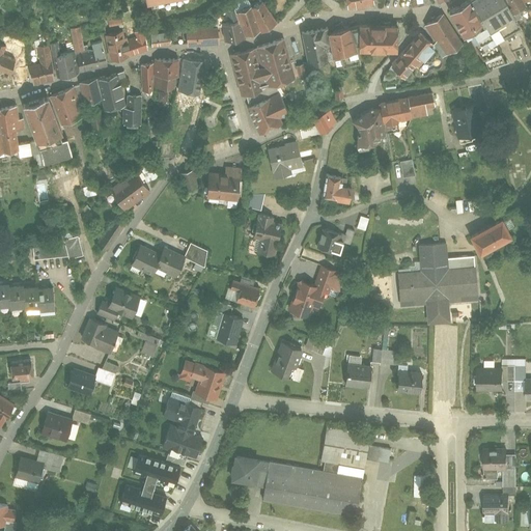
[(261,0),(253,0),(248,4),(259,27),(274,18),(261,0)]
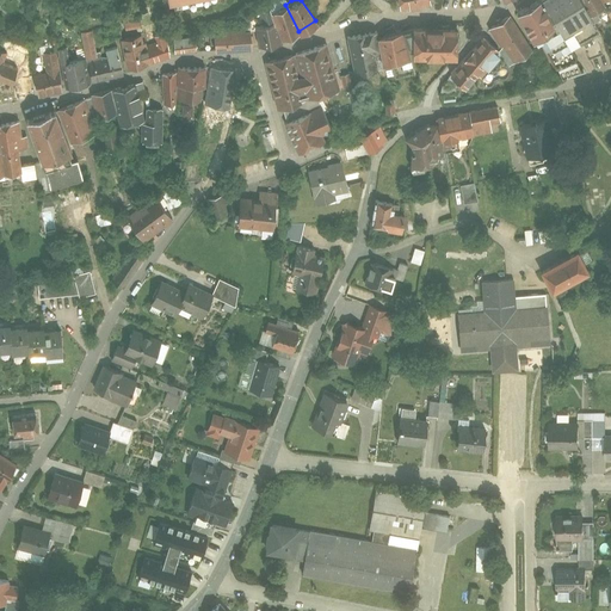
[(553,24),(539,0),(528,0),(513,7),(529,37),(541,31),(553,24)]
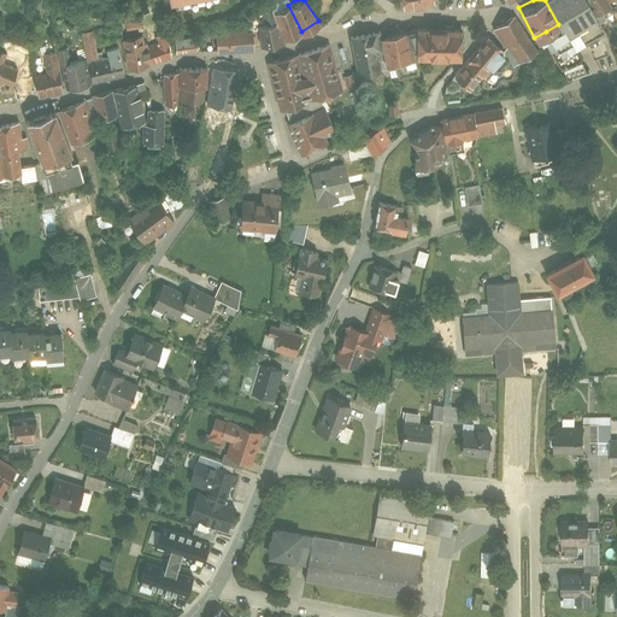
[(594,12),(587,0),(545,0),(558,24),(562,23),(564,29),(594,12)]
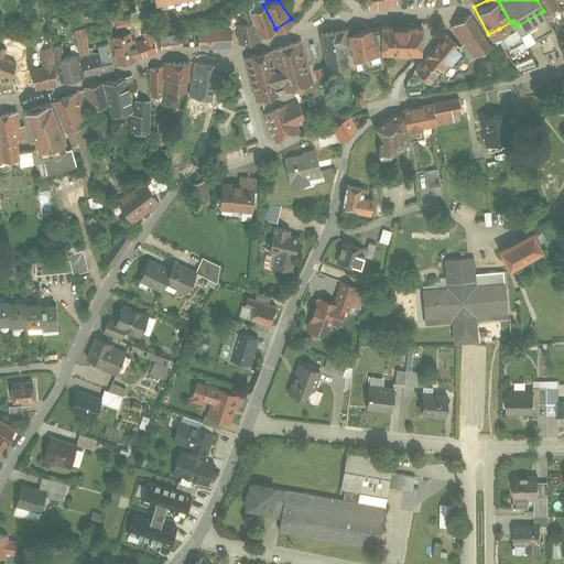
[(258,35),(275,29),(263,4),(248,10),(251,18),(253,23),(258,35)]
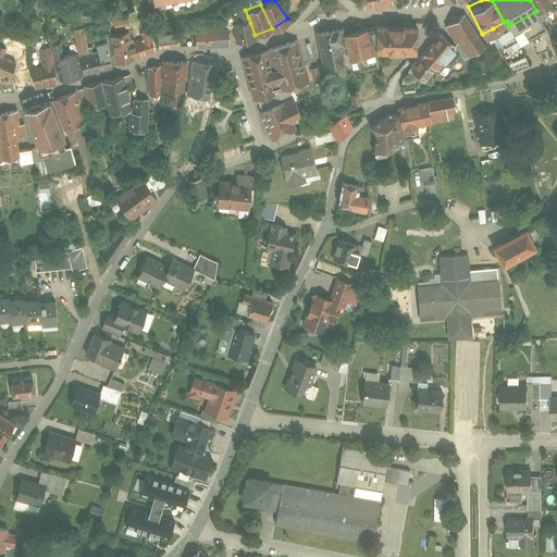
[(463,10),(443,23),(461,54),(465,53),(482,42),(463,10)]
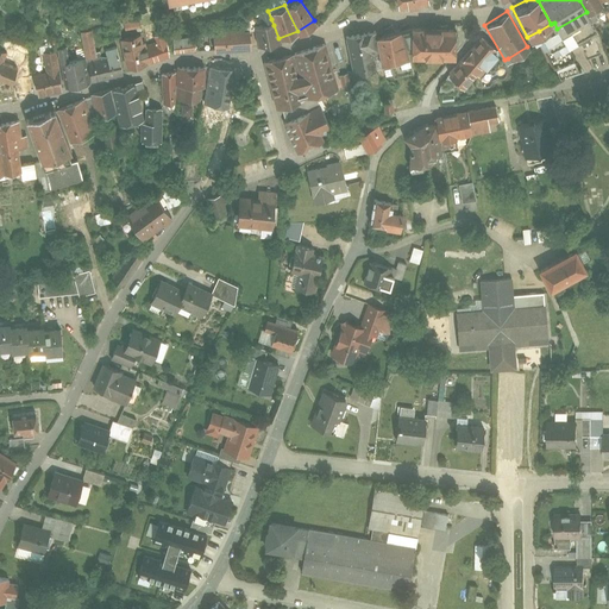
[(256,44),(276,41),(274,25),(271,19),(251,23),(256,44)]
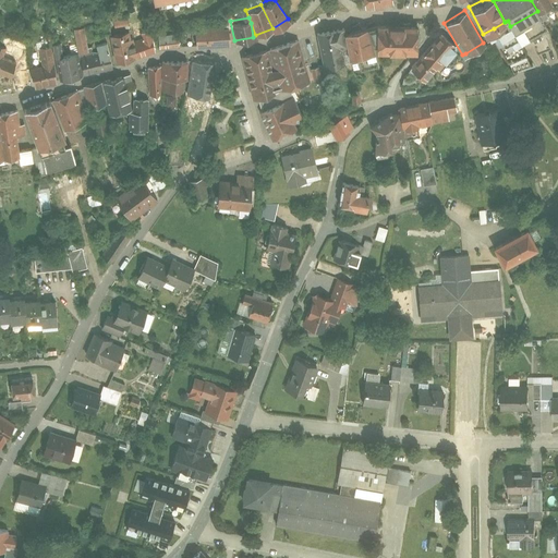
[(108,32),(114,60),(133,56),(153,49),(150,36),(147,28),(145,19),(141,20),(135,22),(140,36),(132,39),(130,34),(129,34),(126,27),(108,32)]
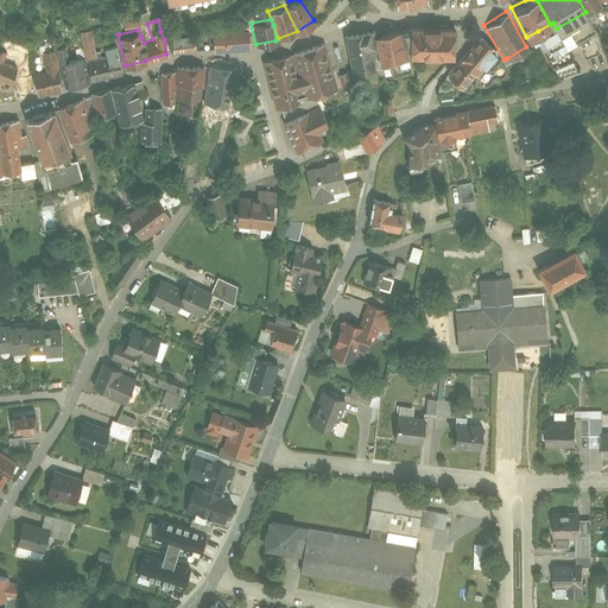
[(410,67),(404,44),(407,43),(407,21),(373,30),(371,30),(378,58),(381,73),(410,67)]
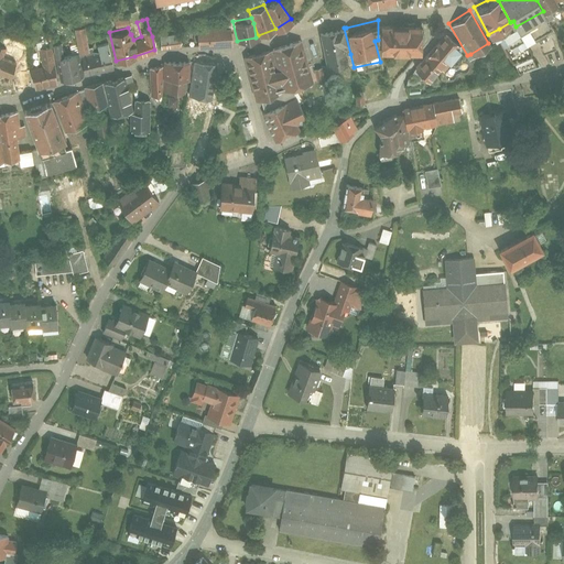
[(420,20),(378,20),(378,40),(378,49),(420,49),(420,20)]
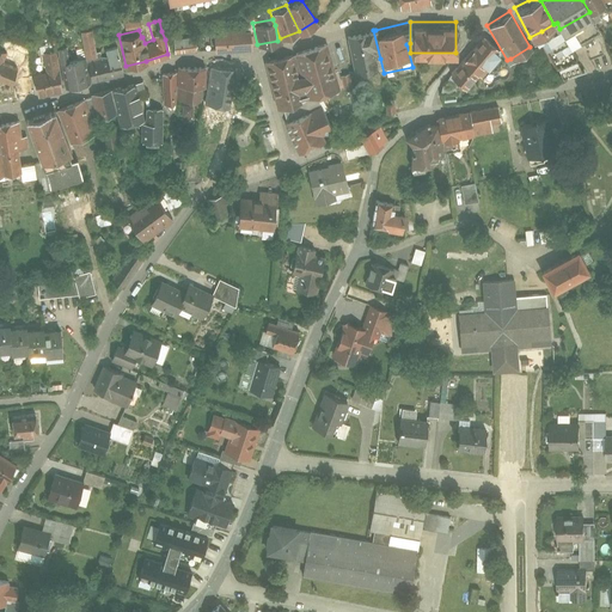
[(564,36),(560,29),(557,23),(554,24),(542,31),(549,46),(563,37),(564,36)]
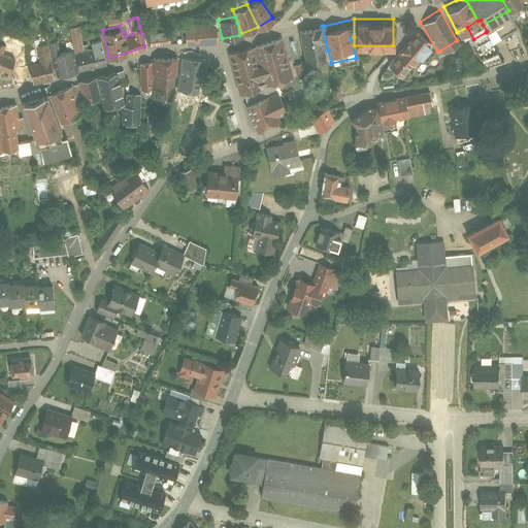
[(182,41),(215,39),(213,21),(180,23),(182,41)]
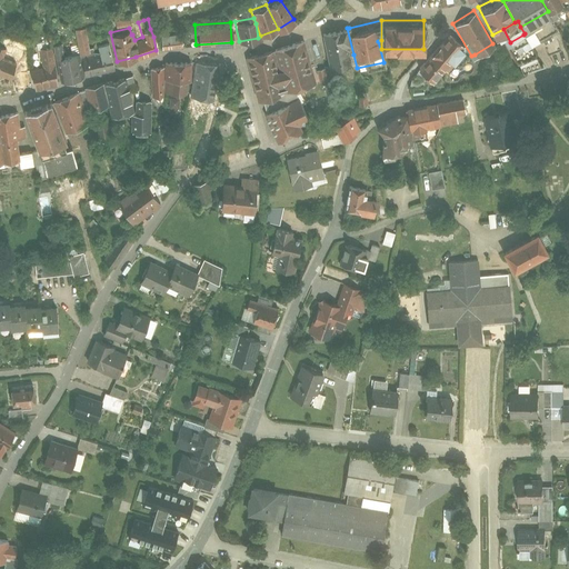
[(73,31),(78,51),(88,49),(86,38),(82,23),(72,26),(73,31)]
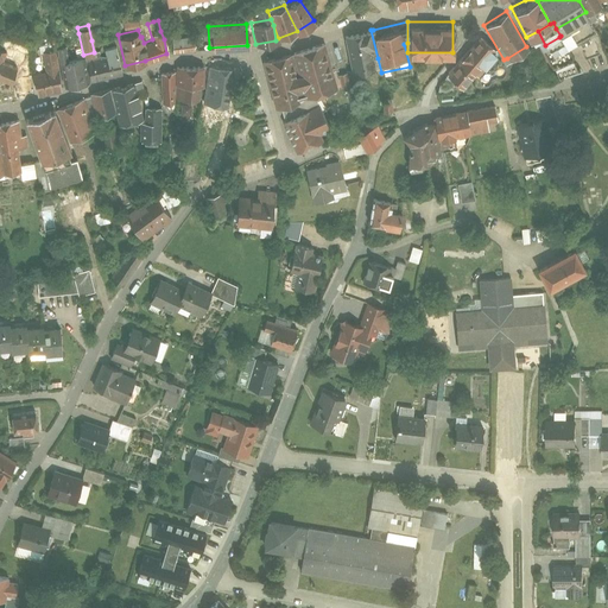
[(373,64),(372,59),(378,58),(371,30),(373,30),(372,25),(344,31),(354,69),(373,64)]
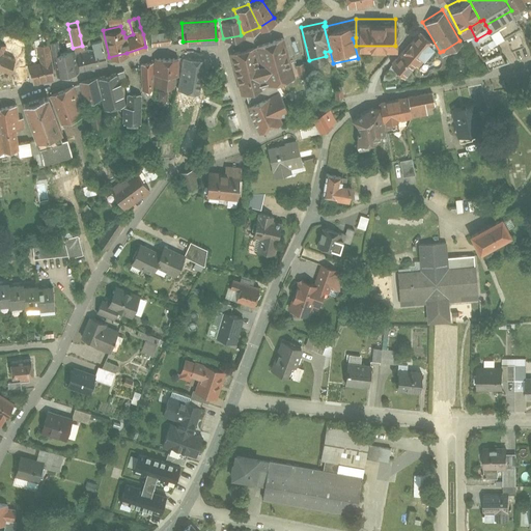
[(149,45),(169,43),(167,28),(147,30),(149,45)]
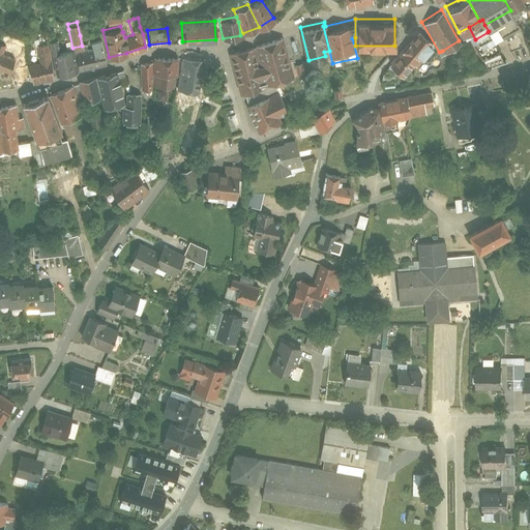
[(418,28),(388,59),(403,74),(431,43),(425,38),(428,36),(418,28)]
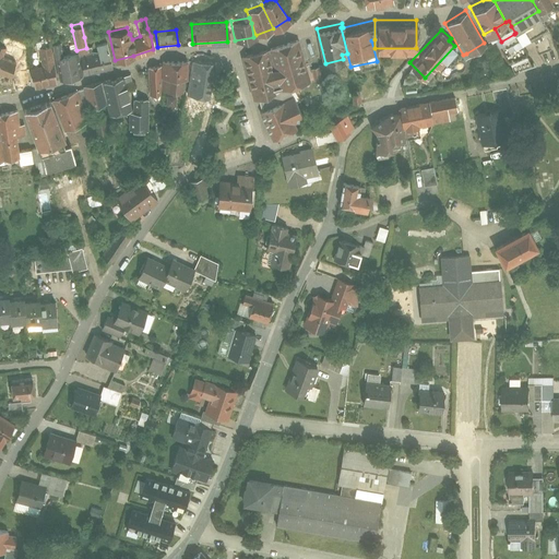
[(520,44),(514,34),(501,42),(507,50),(520,44)]
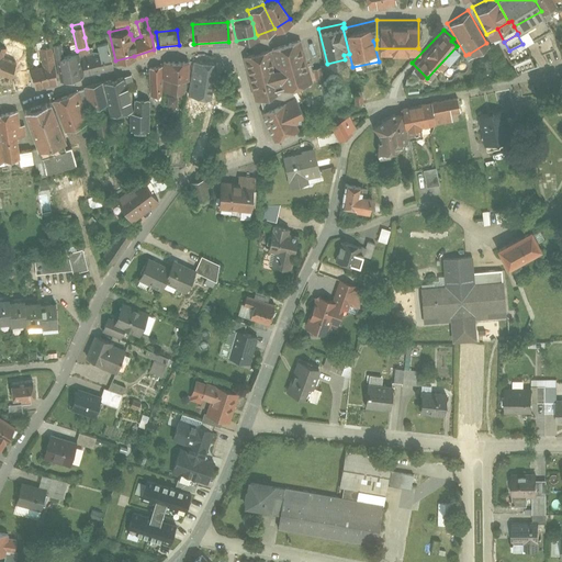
[(299,36),(239,54),(253,98),(256,98),(278,91),(277,88),(292,83),(312,78),(299,36)]
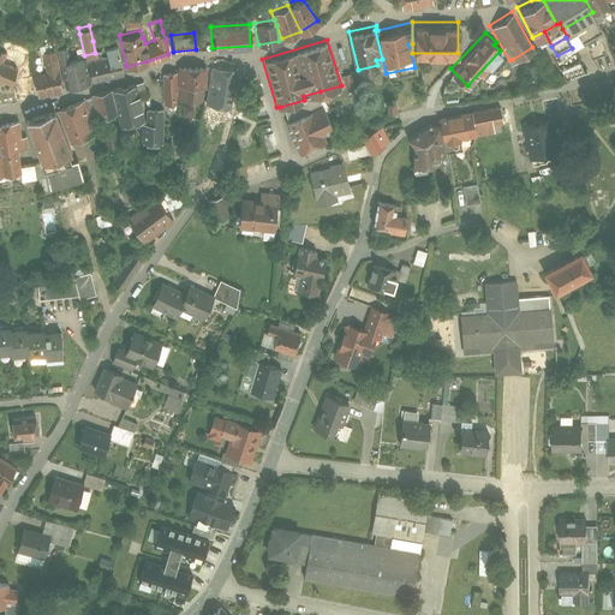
[(89,79),(121,72),(114,41),(102,43),(105,53),(83,58),(89,79)]
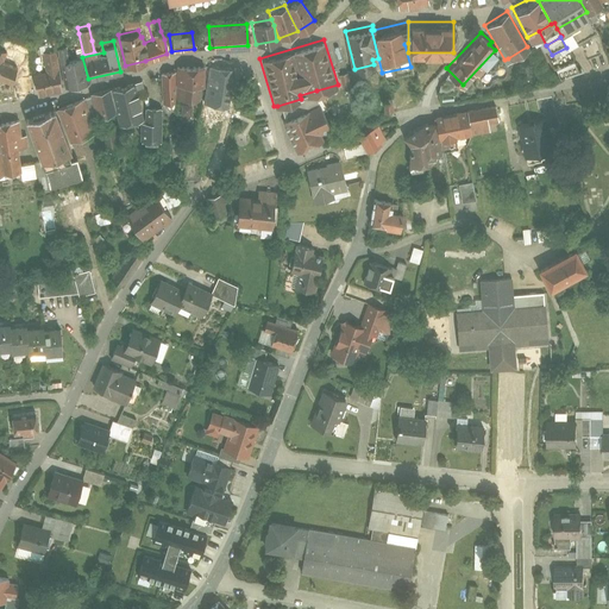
[(63,86),(88,79),(82,57),(81,52),(67,56),(63,43),(54,45),(63,86)]
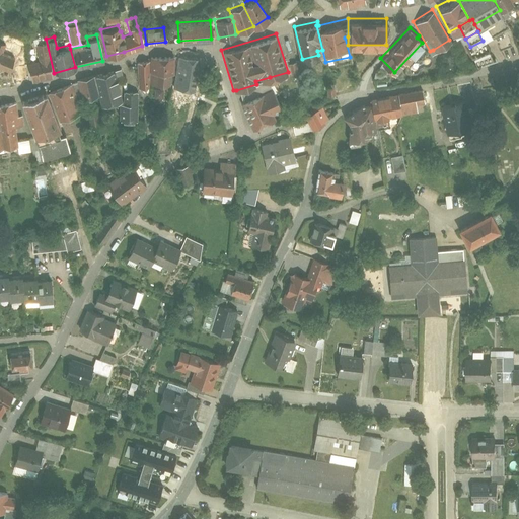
[(0,39),(0,65),(9,70),(15,55),(1,49),(4,41),(0,39)]
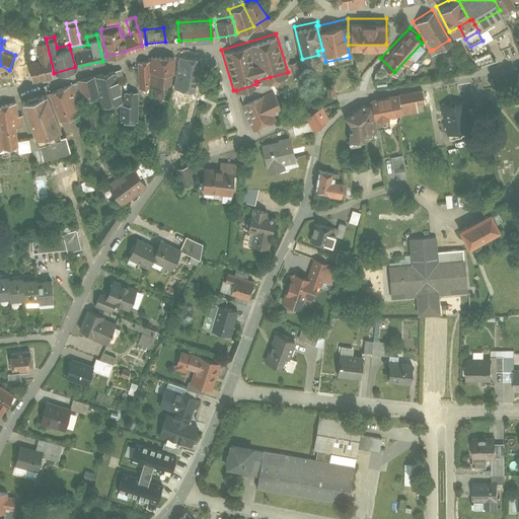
[(46,40),(34,42),(38,57),(25,60),(28,71),(29,71),(31,78),(50,74),(48,67),(50,66),(46,40)]
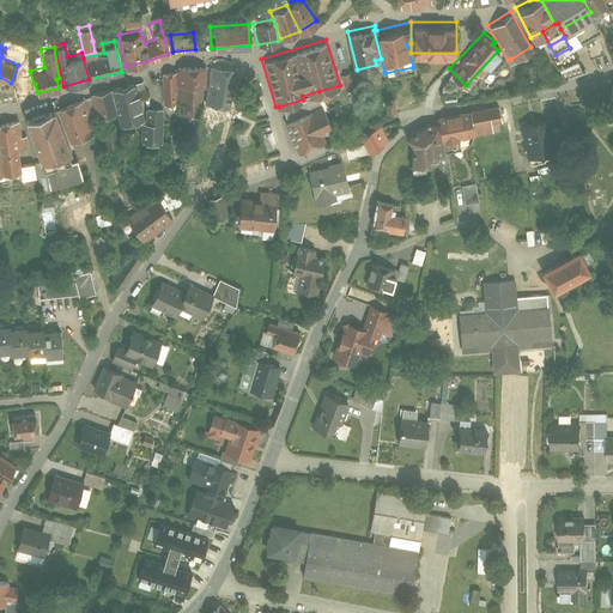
[(228,104),(234,66),(218,64),(208,65),(205,85),(202,101),(228,104)]
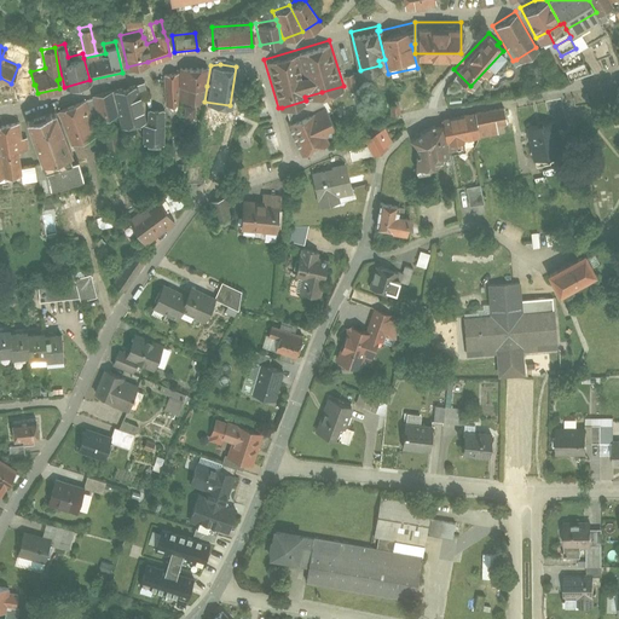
[(206,87),(206,65),(177,65),(177,69),(177,98),(203,98),(203,87),(206,87)]
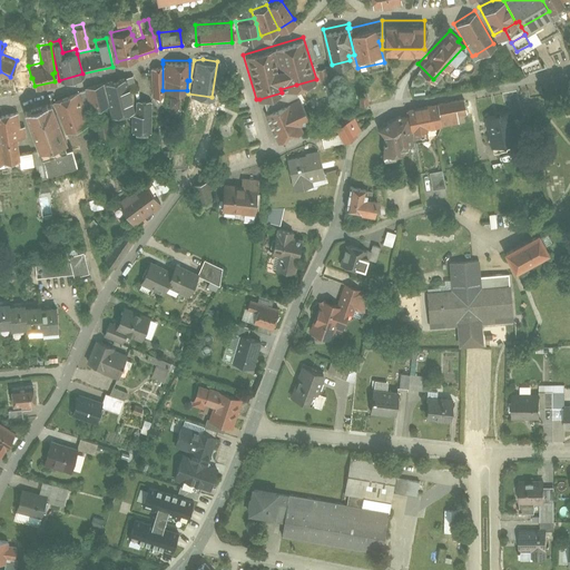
[(163,64),(149,66),(149,95),(163,94),(163,90),(163,64)]
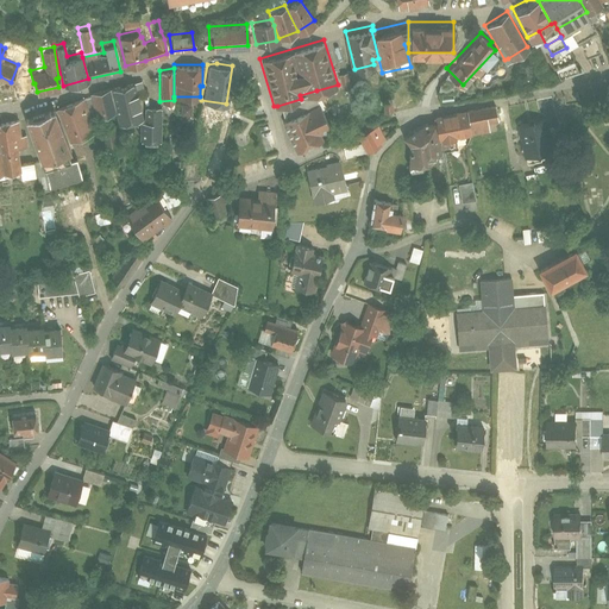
[(143,90),(139,76),(132,79),(133,80),(136,92),(143,90)]
